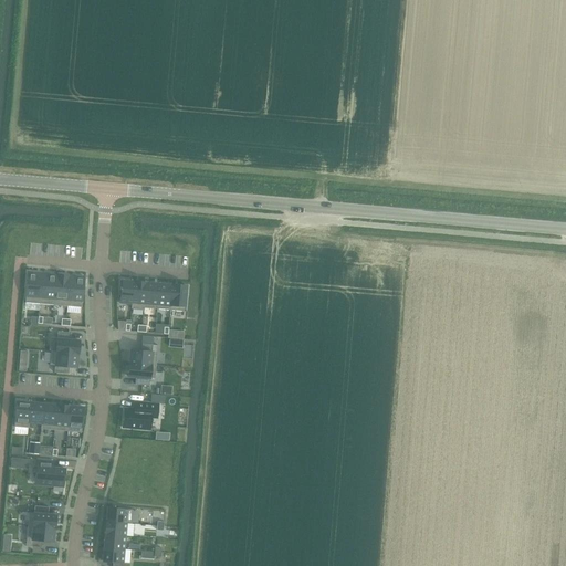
[(28,271),(25,302),(40,303),(42,272),(28,271)]
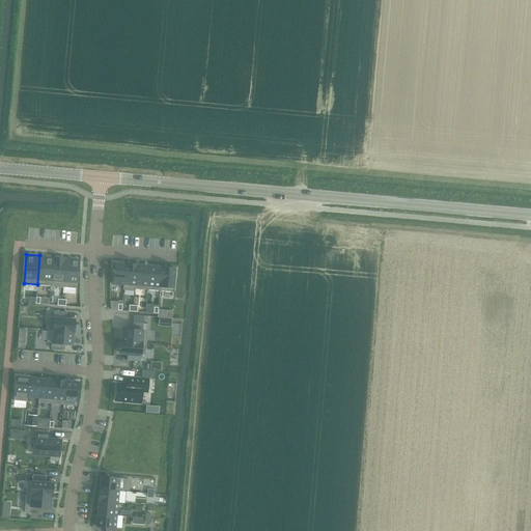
[(39,255),(37,284),(50,286),(53,256),(39,255)]
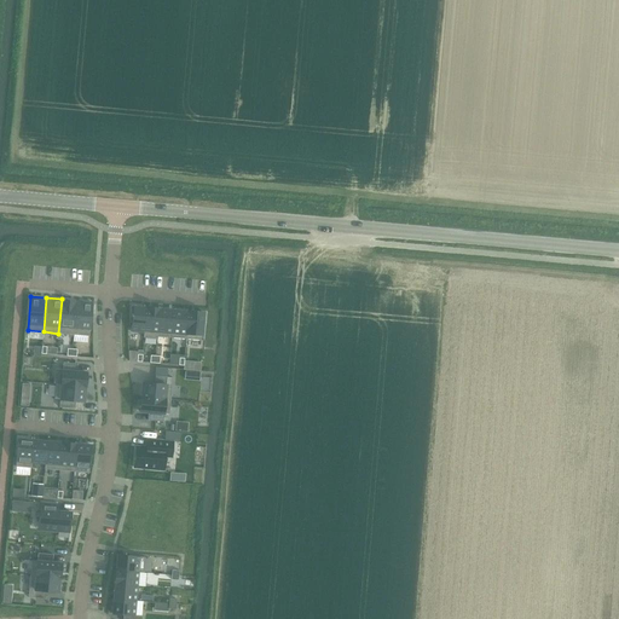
[(62,299),(58,334),(74,335),(77,301),(62,299)]
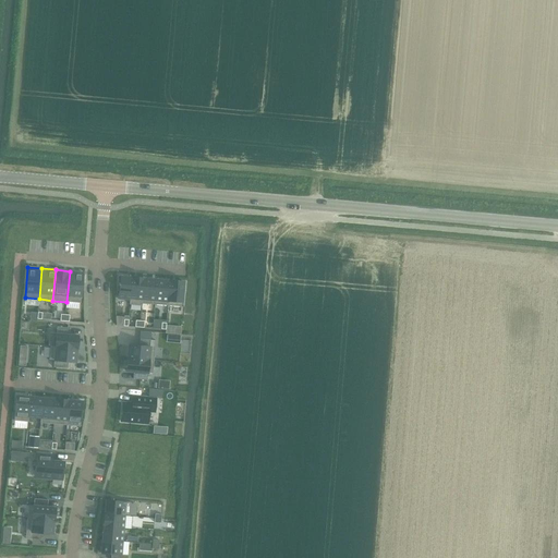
[(70,271),(67,302),(81,303),(84,273),(70,271)]
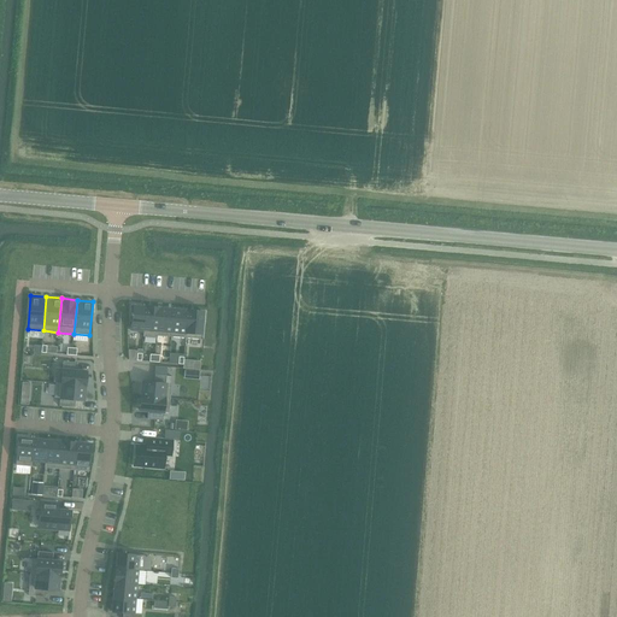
[(133,304),(130,330),(144,331),(146,305),(133,304)]
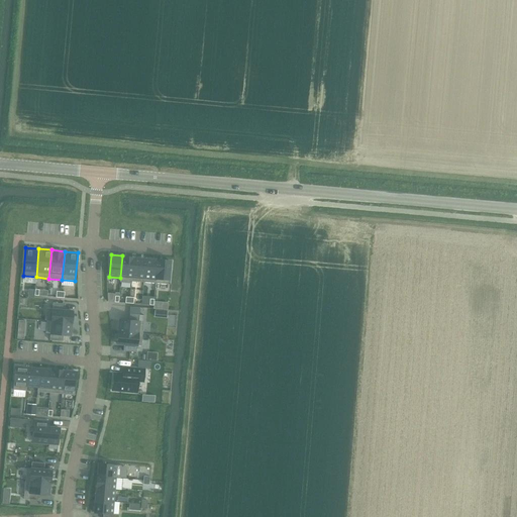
[(120,278),(120,282),(131,283),(131,281),(133,257),(122,255),(120,278)]
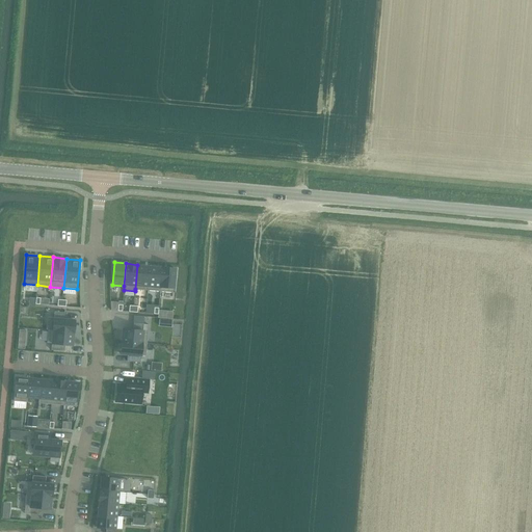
[(137,265),(135,289),(148,290),(150,266),(137,265)]
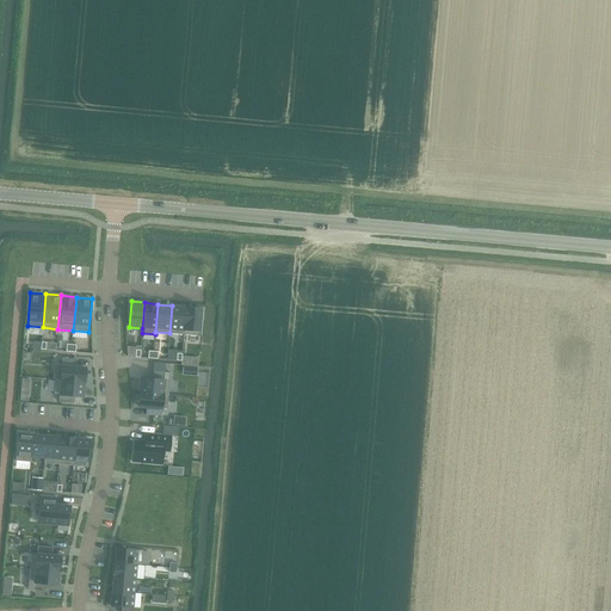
[(172,306),(170,333),(184,334),(186,307),(185,307),(172,306)]
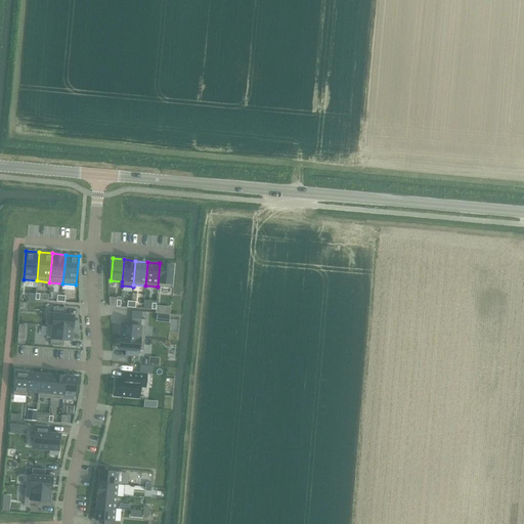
[(160,263),(158,287),(170,288),(170,285),(172,264),(160,263)]
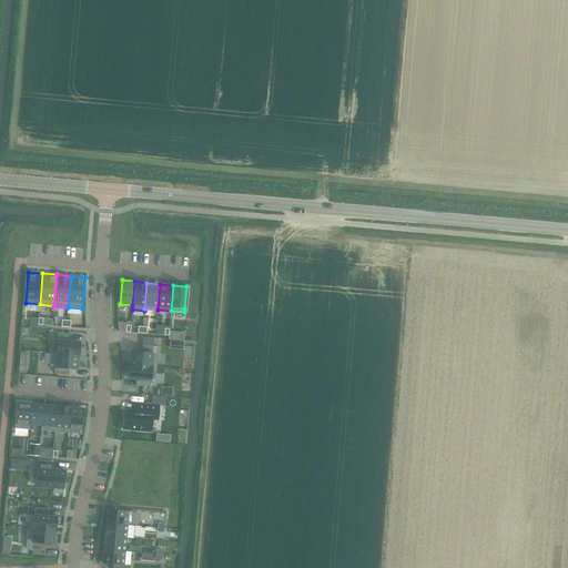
[(57,340),(56,353),(79,355),(80,342),(68,341),(69,334),(68,334),(58,333),(58,340),(57,340)]
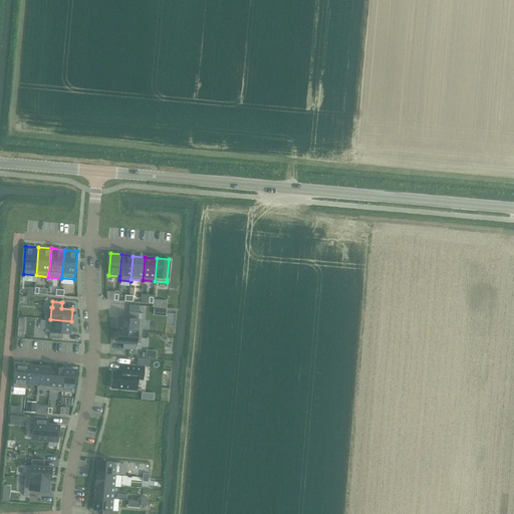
[(117,317),(116,329),(141,331),(142,319),(140,319),(138,319),(139,313),(138,313),(129,312),(129,318),(117,317)]
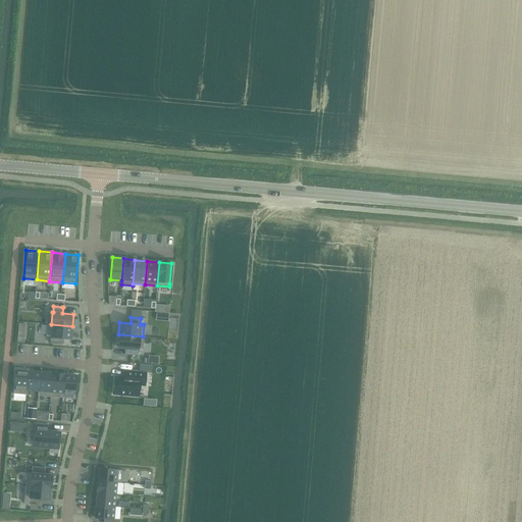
[(47,324),(46,335),(50,336),(51,336),(50,344),(62,345),(63,337),(71,338),(72,326),(51,324),(47,324)]
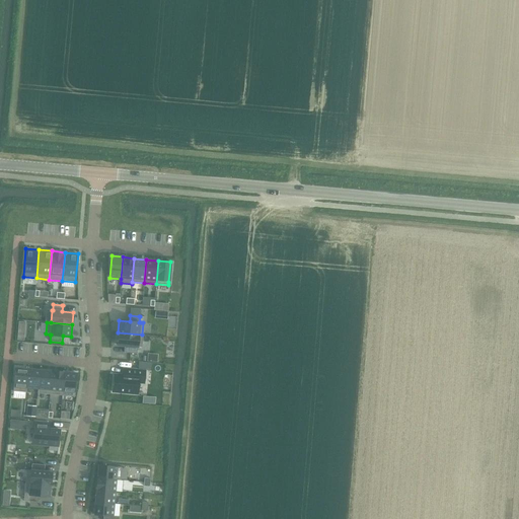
[(117,334),(116,347),(124,347),(124,353),(136,353),(136,348),(138,348),(141,349),(141,348),(142,336),(139,336),(117,334)]
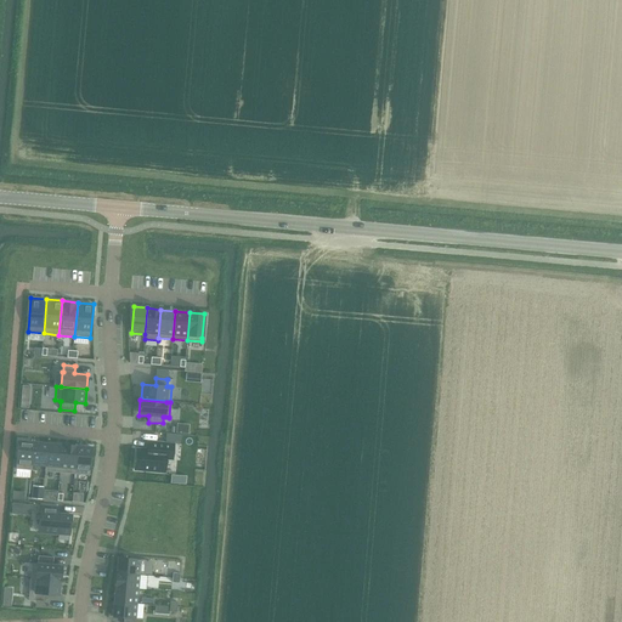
[(190,424),(176,423),(175,433),(188,434),(190,424)]
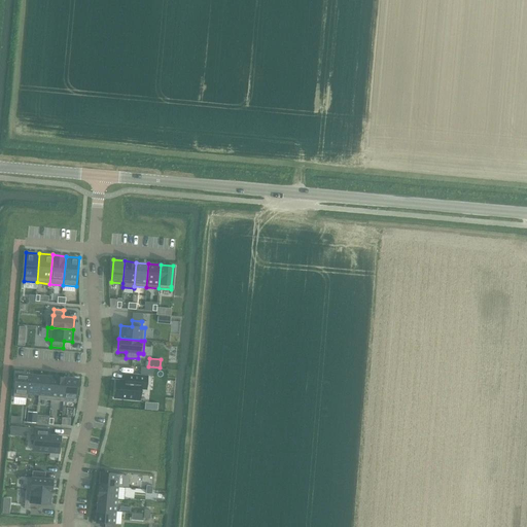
[(153,369),(140,367),(140,375),(148,376),(152,376),(153,369)]
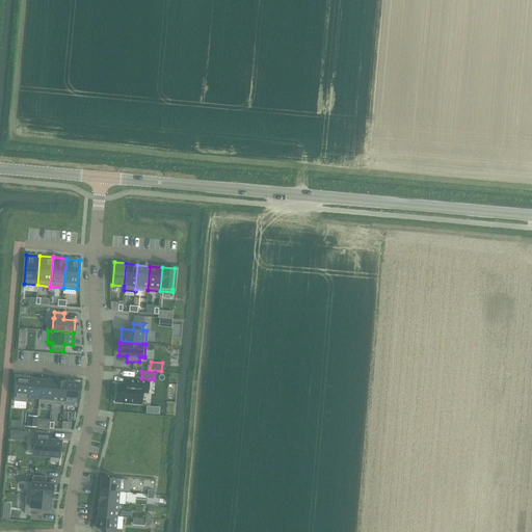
[(15,376),(12,401),(14,401),(25,402),(26,402),(26,398),(28,377),(15,376)]
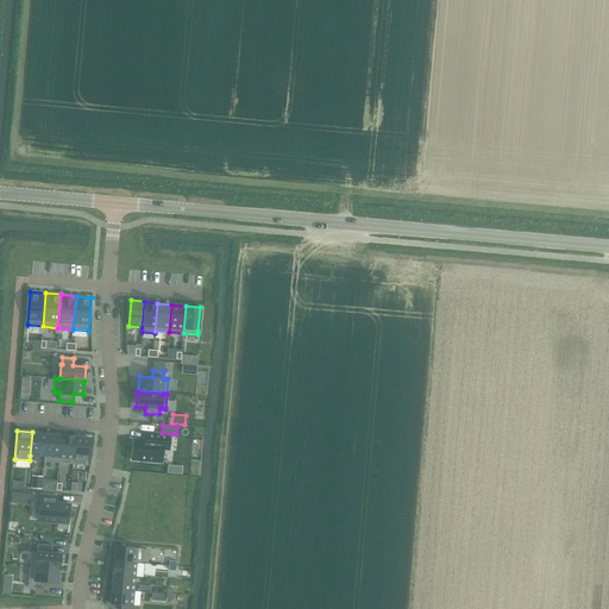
[(32,432),(30,456),(44,457),(46,433),(45,433),(32,432)]
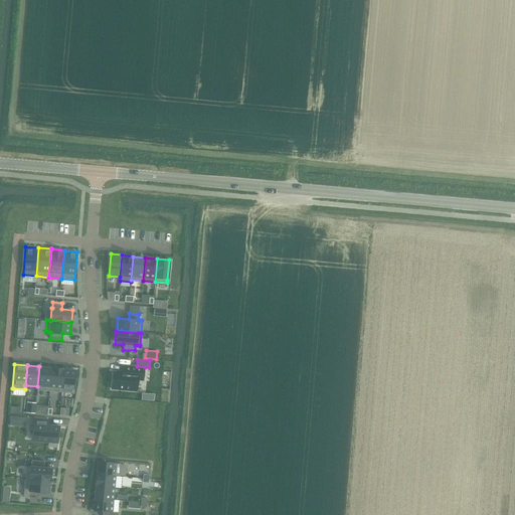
[(112,373),(111,389),(137,392),(138,381),(139,381),(140,381),(143,381),(144,370),(144,367),(137,366),(122,365),(122,372),(113,371),(112,373)]
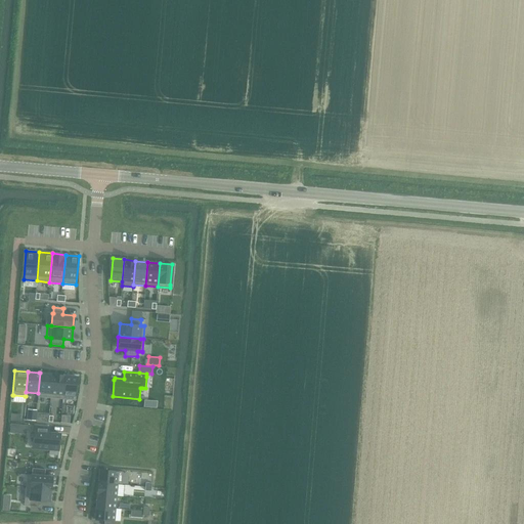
[(38,393),(38,397),(50,398),(52,374),(40,373),(38,393)]
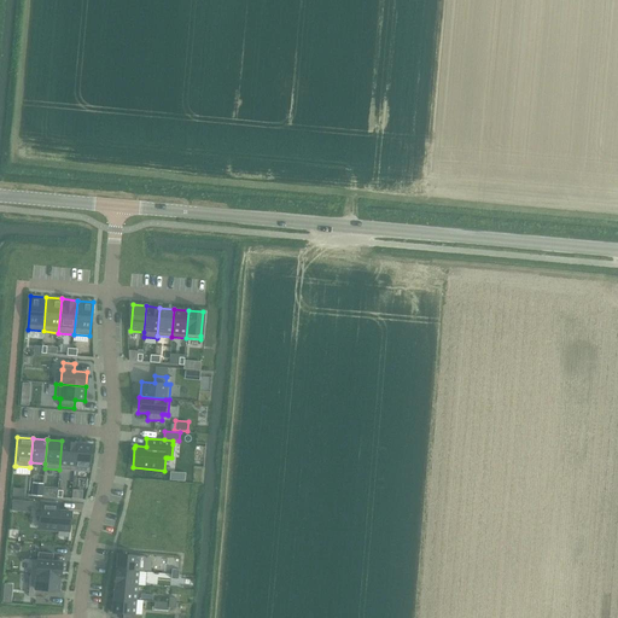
[(62,441),(59,470),(74,471),(76,442),(62,441)]
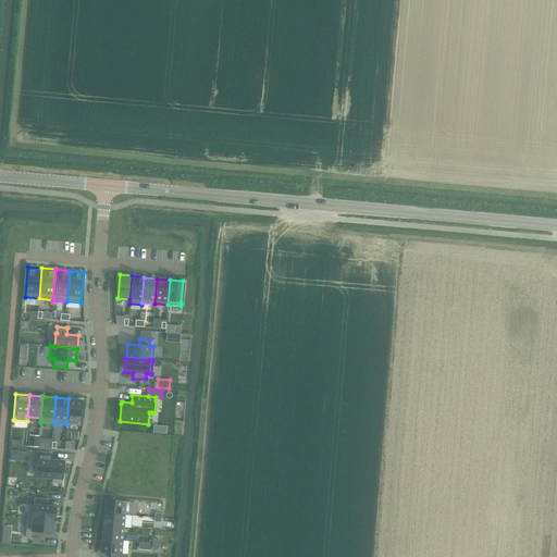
[(69,398),(66,424),(79,425),(82,399),(69,398)]
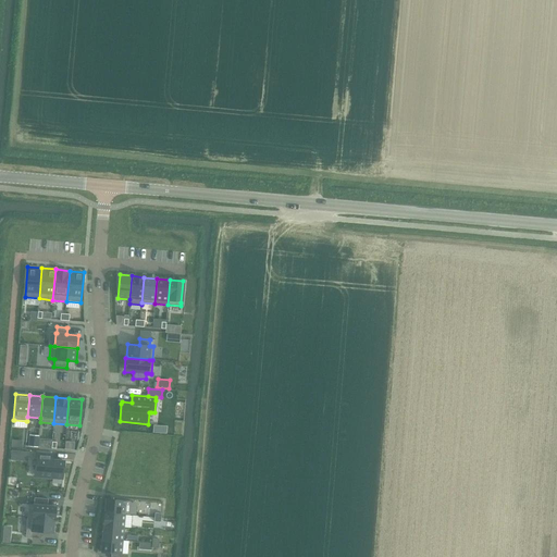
[(166,425),(153,424),(152,432),(166,434),(166,425)]
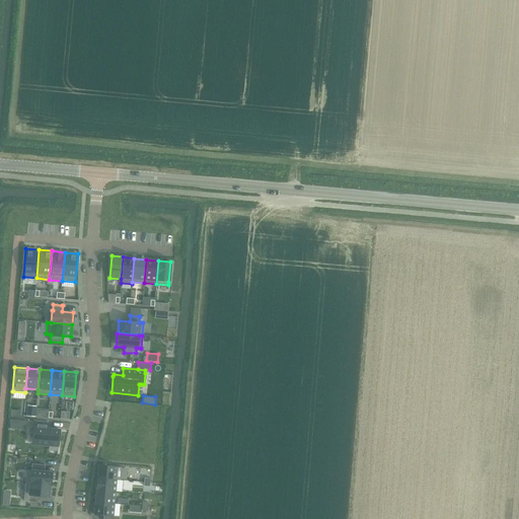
[(26,405),(25,416),(35,417),(35,406),(26,405)]
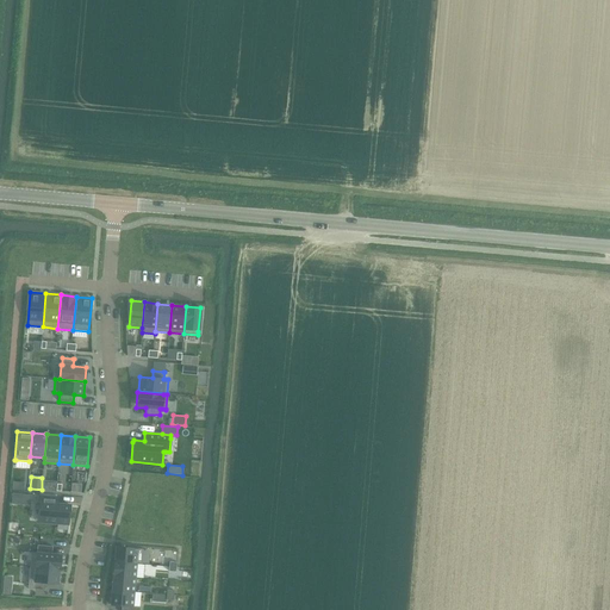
[(31,495),(12,493),(11,504),(30,505),(31,495)]
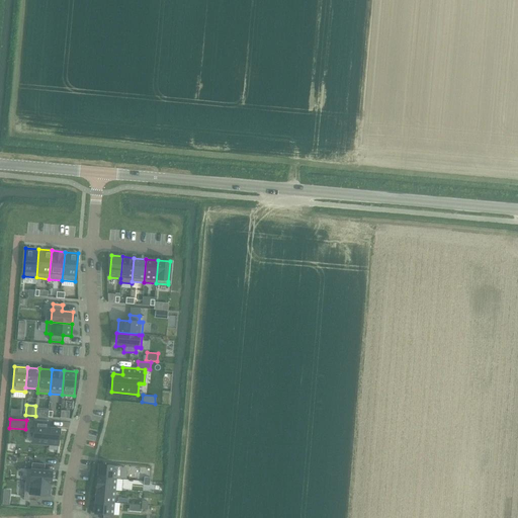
[(32,421),(31,437),(48,438),(48,445),(58,446),(60,427),(48,426),(48,422),(32,421)]
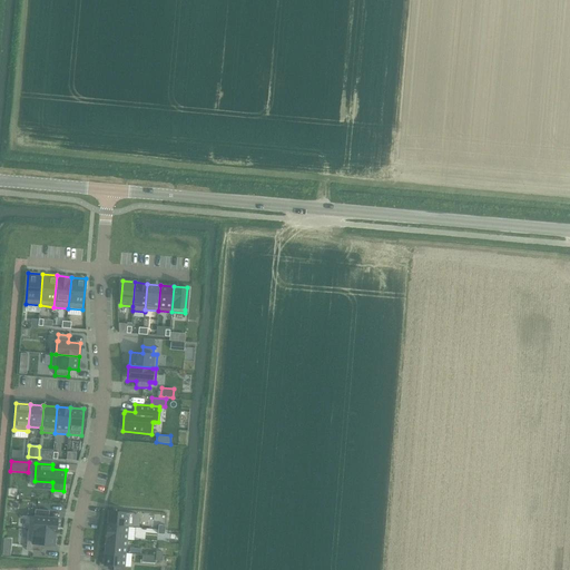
[(29,517),(28,530),(55,532),(56,519),(48,518),(49,511),(35,510),(35,517),(29,517)]
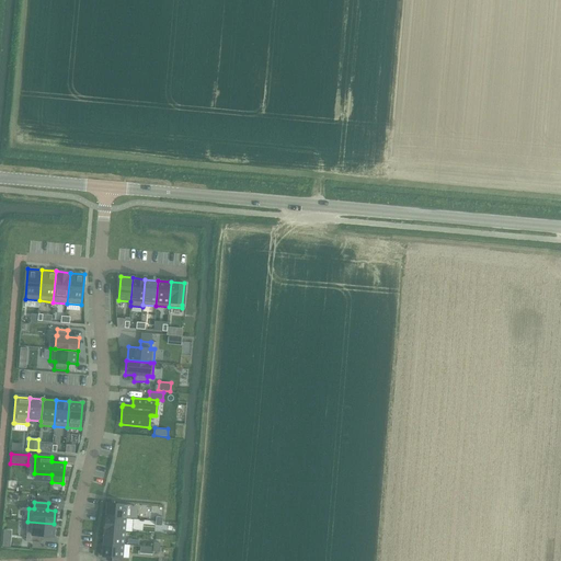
[(106,503),(105,517),(125,518),(130,519),(132,505),(106,503)]
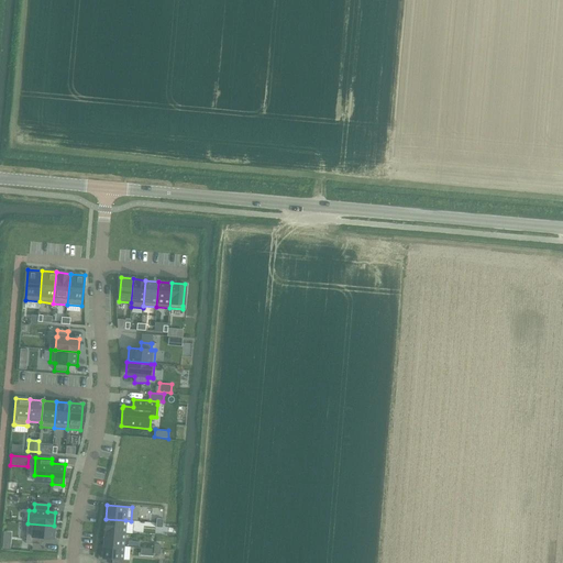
[(106,519),(105,532),(124,533),(131,534),(132,521),(131,521),(125,520),(106,519)]
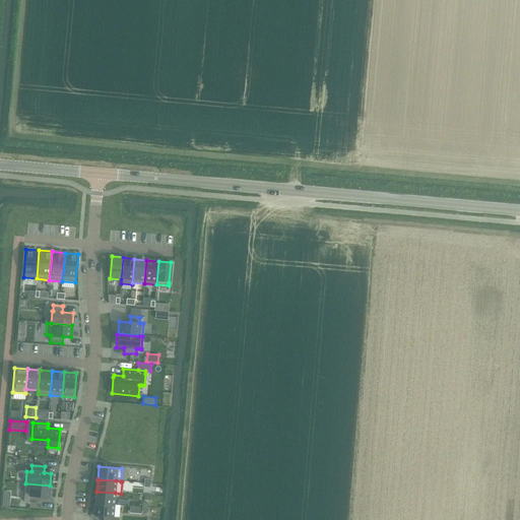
[(25,483),(23,502),(38,503),(39,497),(49,498),(50,485),(25,483)]
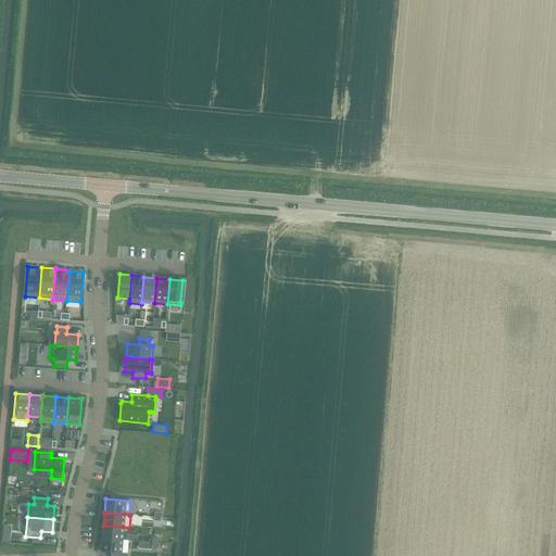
[(103,526),(102,538),(122,540),(123,527),(103,526)]
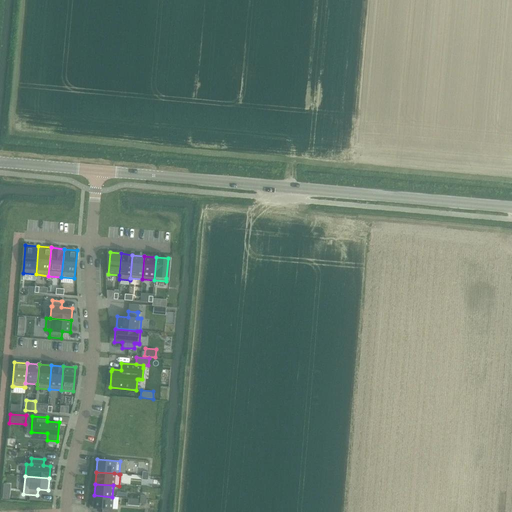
[(94,495),(93,508),(102,509),(101,511),(117,511),(117,510),(111,509),(112,497),(94,495)]
